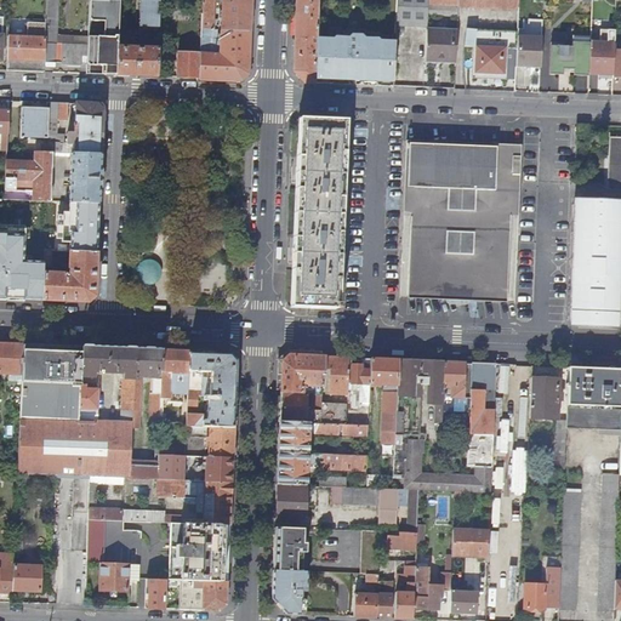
[(46,0),(46,24),(45,44),(44,63),(53,63),(57,63),(57,45),(57,35),(58,0),(46,0)]
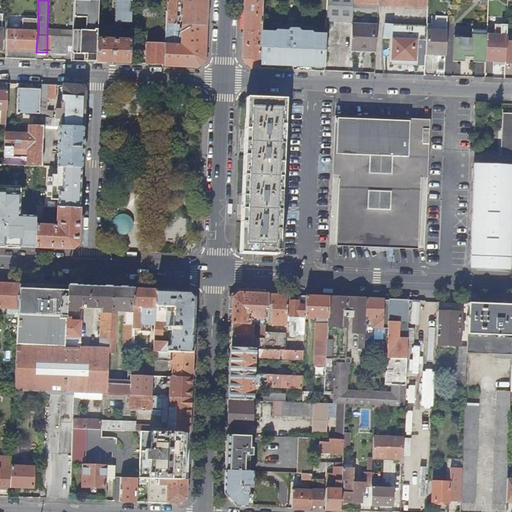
[(73,0),(73,10),(73,13),(73,30),(72,53),(71,61),(96,62),(98,29),(98,0),(73,0)]
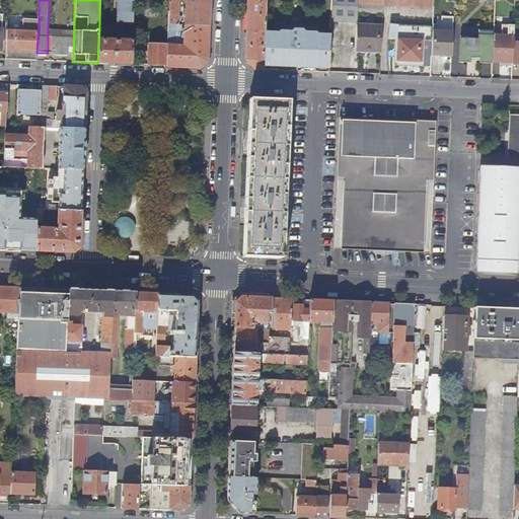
[(99,29),(97,63),(132,64),(133,30),(134,11),(134,0),(117,0),(116,41),(109,41),(109,30),(99,29)]
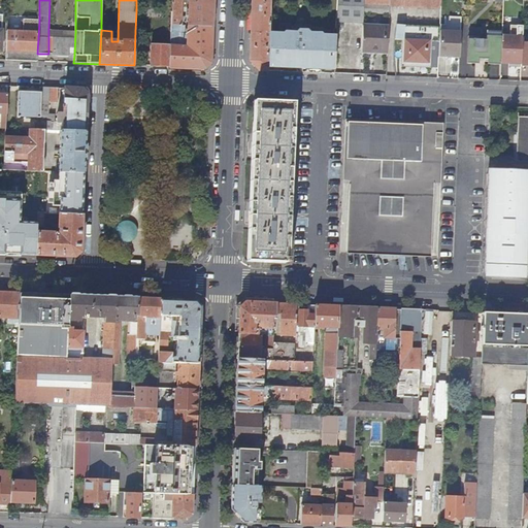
[(206,68),(211,63),(213,0),(172,0),(172,12),(171,33),(169,67),(206,68)]
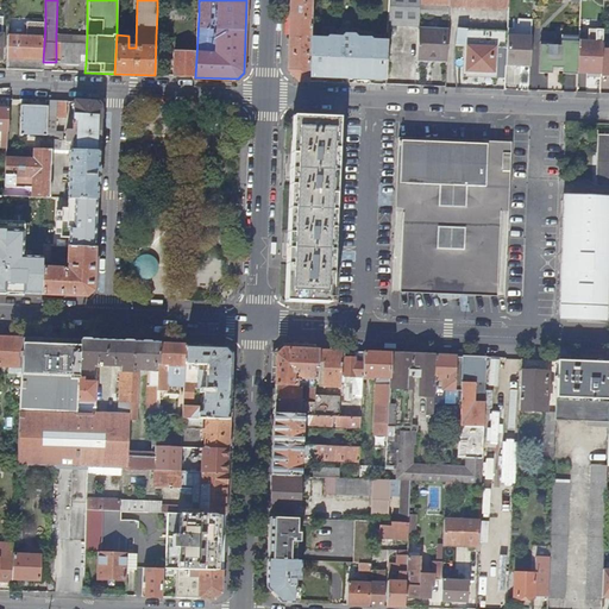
[(312,37),(313,0),(290,0),(288,71),(299,82),(309,82),(312,37)]
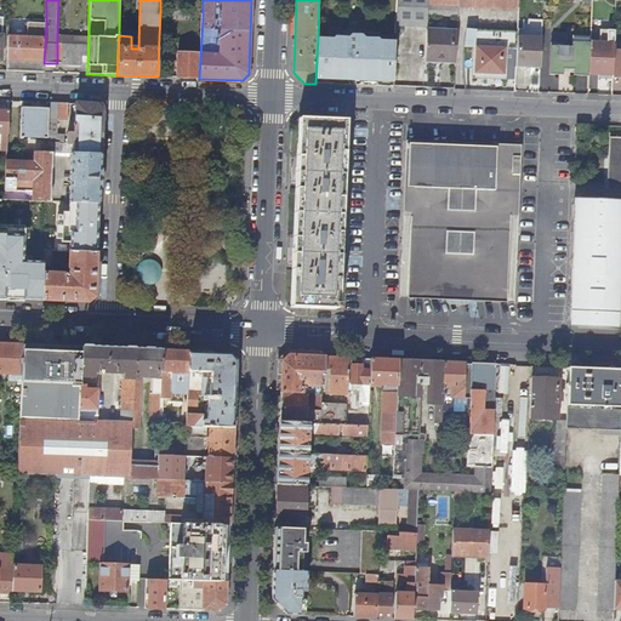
[(427,13),(427,0),(397,0),(396,26),(426,28),(427,13)]
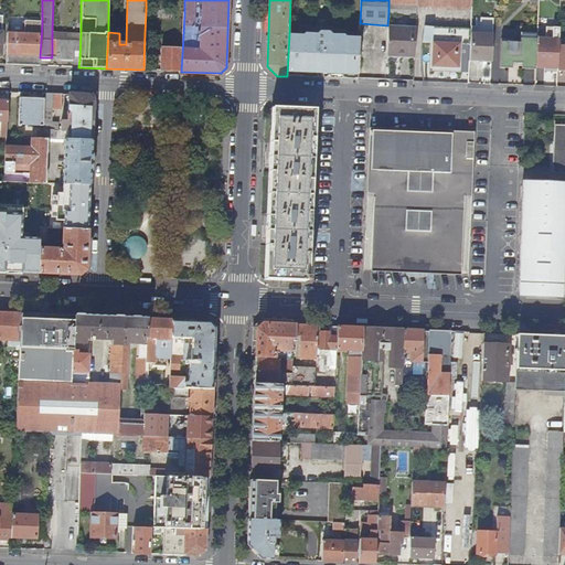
[(417,8),(416,0),(388,0),(388,12),(416,13),(417,8)]
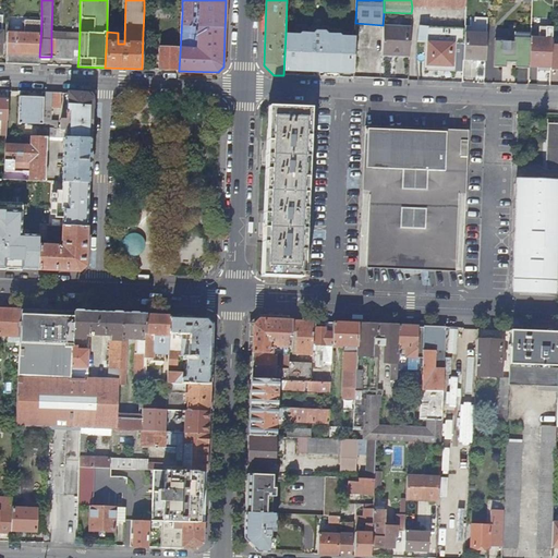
[(465,0),(411,0),(412,8),(465,10),(465,0)]
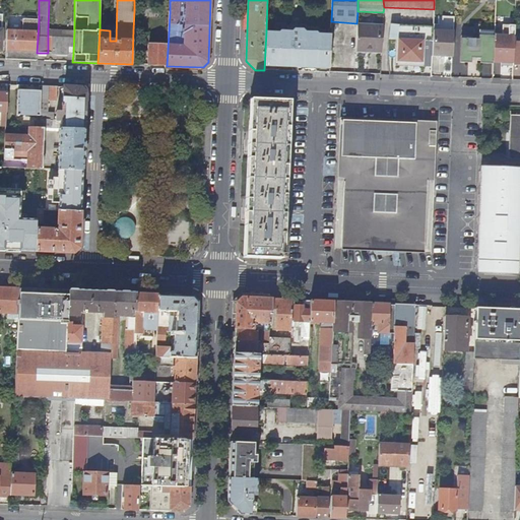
[(170,12),(134,11),(133,30),(149,31),(148,65),(166,66),(167,33),(169,33),(170,12)]
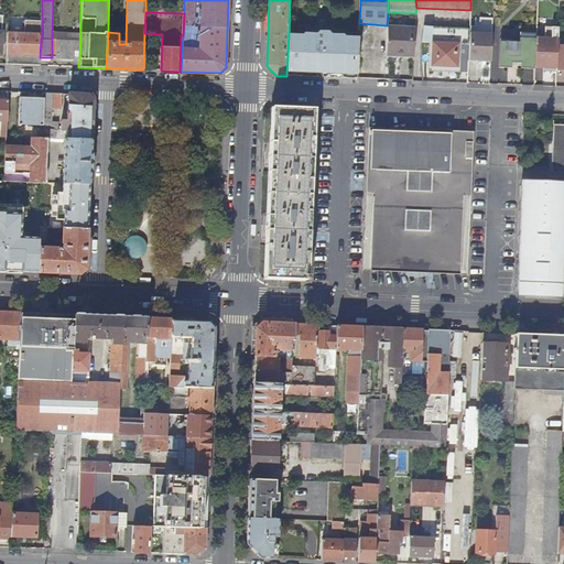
[(25,35),(9,34),(7,64),(40,65),(40,61),(40,57),(41,40),(42,22),(25,21),(25,35)]
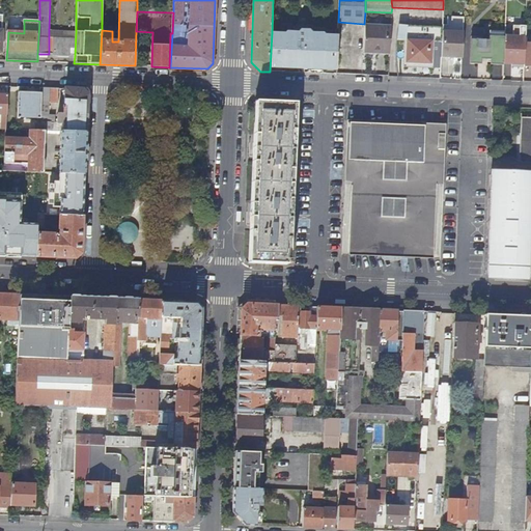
[(363,52),(389,53),(391,27),(364,26),(363,52)]
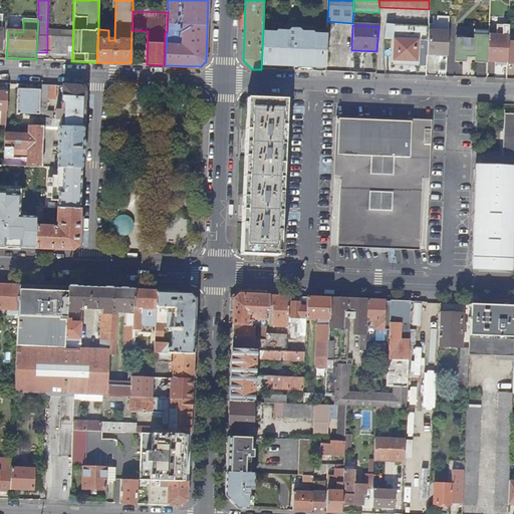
[(391,64),(427,66),(427,57),(428,33),(428,26),(387,25),(384,35),(383,39),(394,39),(393,60),(391,60),(391,64)]
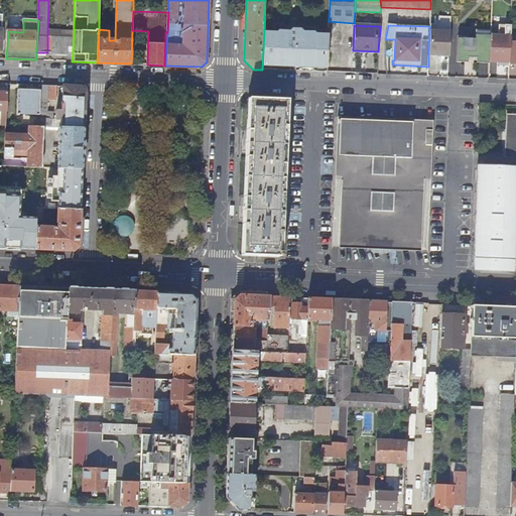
[(490,35),(489,61),(489,62),(509,63),(510,41),(511,26),(499,25),(498,36),(490,35)]
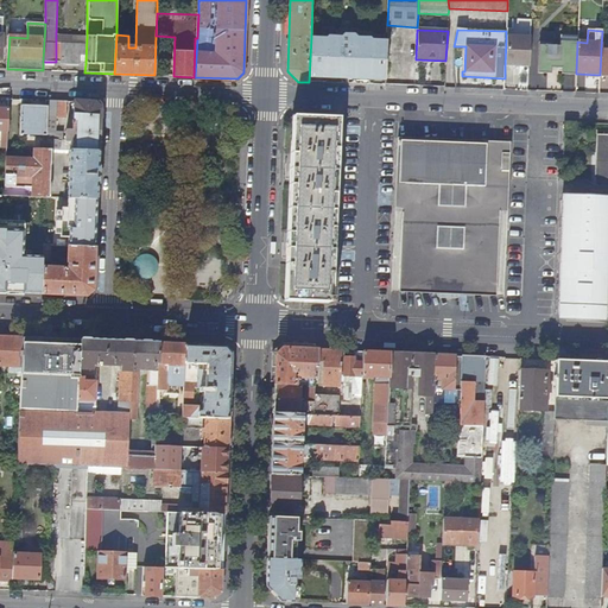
[(309,82),(385,86),(387,40),(371,39),(368,37),(355,37),(353,33),(344,33),(342,36),(329,36),(327,38),(311,37),(309,82)]
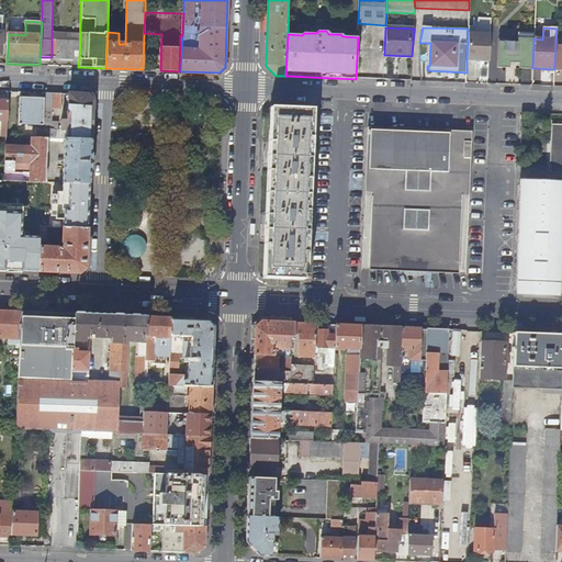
[(52,41),(52,57),(57,57),(57,41),(67,41),(67,33),(52,32),(52,41)]
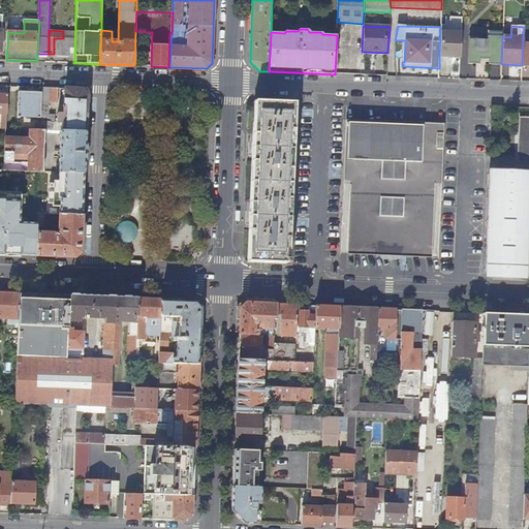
[(75,31),(63,31),(63,38),(54,38),(54,54),(74,55),(75,31)]
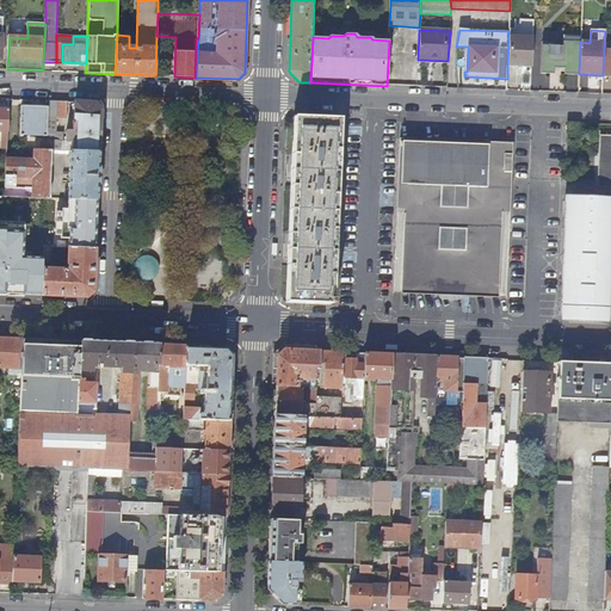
[(556,47),(555,68),(561,69),(561,72),(579,73),(580,42),(580,36),(563,36),(563,47),(556,47)]
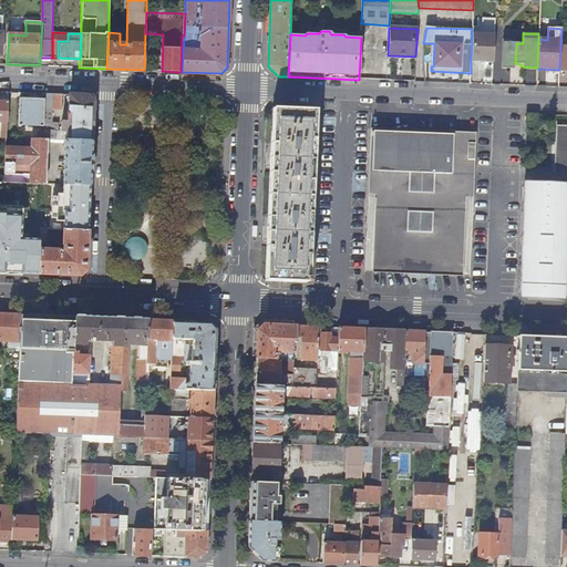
[(472,37),(471,63),(493,64),(494,41),(484,40),(482,38),(472,37)]
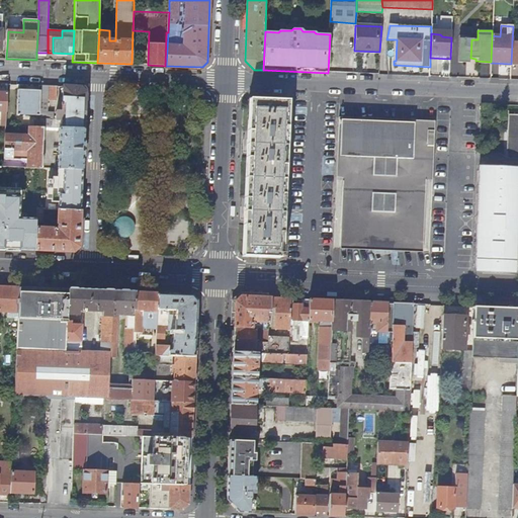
[(459,36),(458,63),(469,63),(469,58),(470,58),(471,39),(470,39),(470,36),(459,36)]
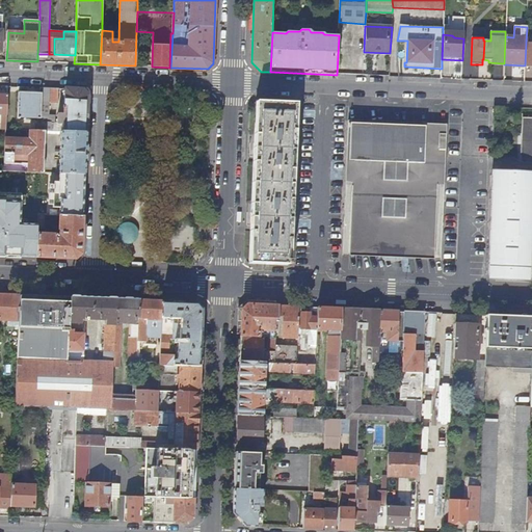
[(41,131),(46,131),(55,132),(56,115),(48,115),(49,104),(58,104),(58,88),(43,88),(42,94),(41,120),(41,131)]
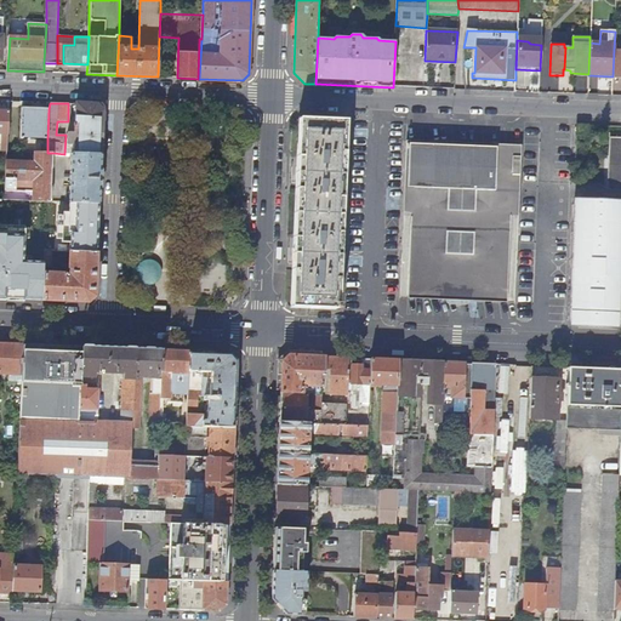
[(103,112),(95,104),(77,104),(75,112),(73,112),(73,115),(75,117),(75,125),(73,125),(73,127),(75,127),(75,135),(68,135),(67,146),(74,146),(74,154),(101,155),(103,112)]
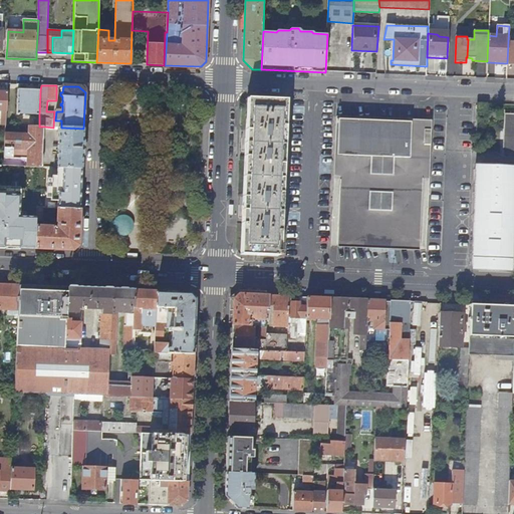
[(17,114),(39,115),(40,90),(18,89),(17,114)]
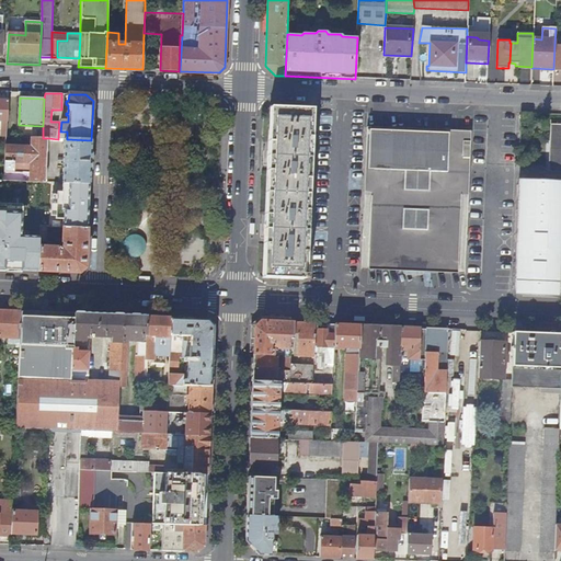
[(263,278),(264,278),(272,107),(270,107),(263,277),(263,278)]
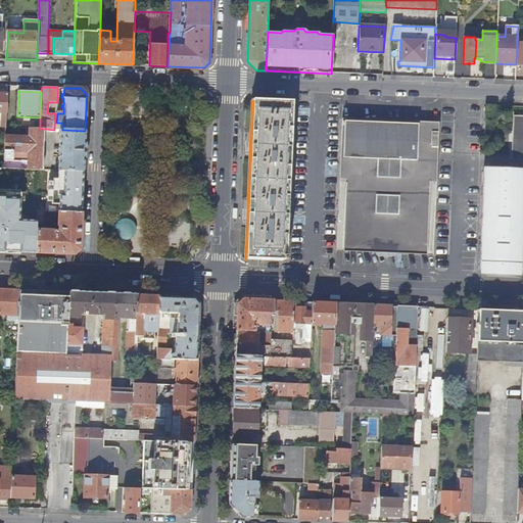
[(282,256),(289,102),(253,100),(246,259),(283,260),(283,259),(286,260),(287,256),(284,256),(282,256)]
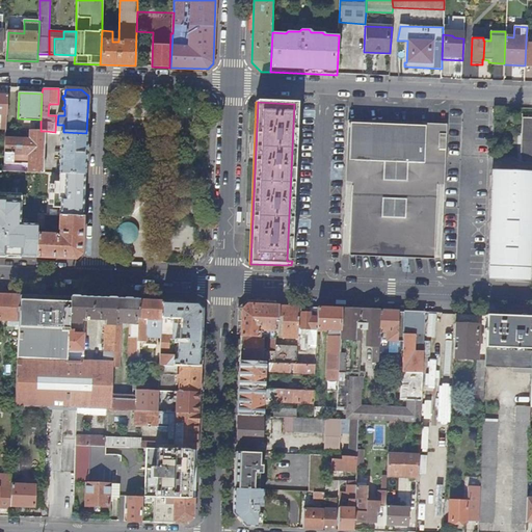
[(287,261),(289,261),(296,104),(294,104),(287,261)]
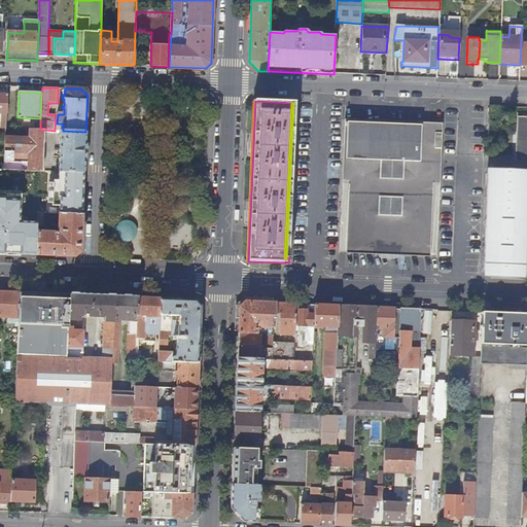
[(499,115),(500,106),(490,106),(489,115),(499,115)]
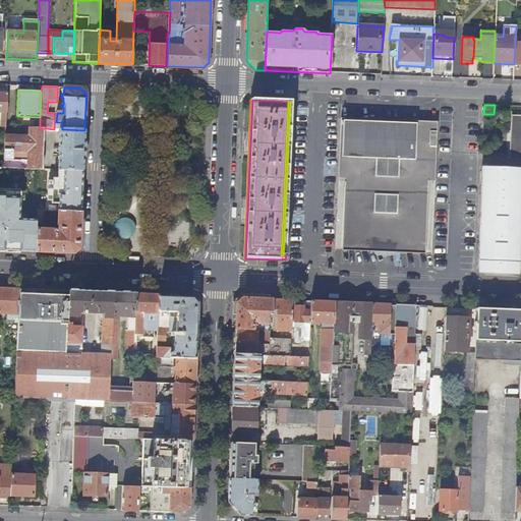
[(520,116),(519,116),(512,116),(511,129),(510,161),(513,161),(518,161),(520,161),(520,116)]
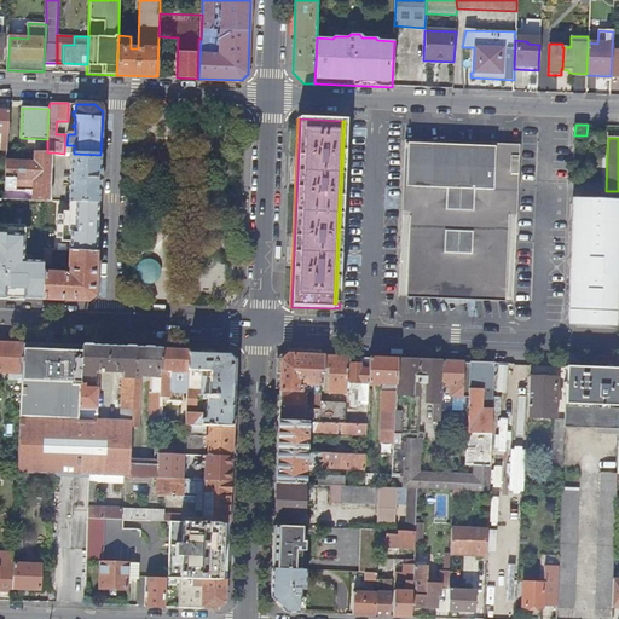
[(496,146),(432,144),(412,144),(412,140),(404,140),(403,168),(411,168),(409,229),(401,229),(399,295),(426,295),(514,299),(516,233),(508,233),(509,212),(516,213),(518,179),(510,179),(510,173),(518,173),(519,144),(510,144),(510,148),(496,146)]
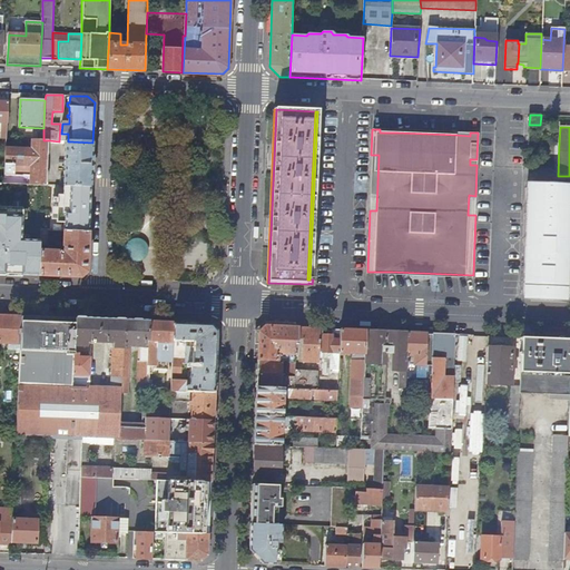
[(30,176),(29,185),(43,185),(47,185),(49,140),(43,140),(31,140),(31,149),(6,148),(5,175),(30,176)]
